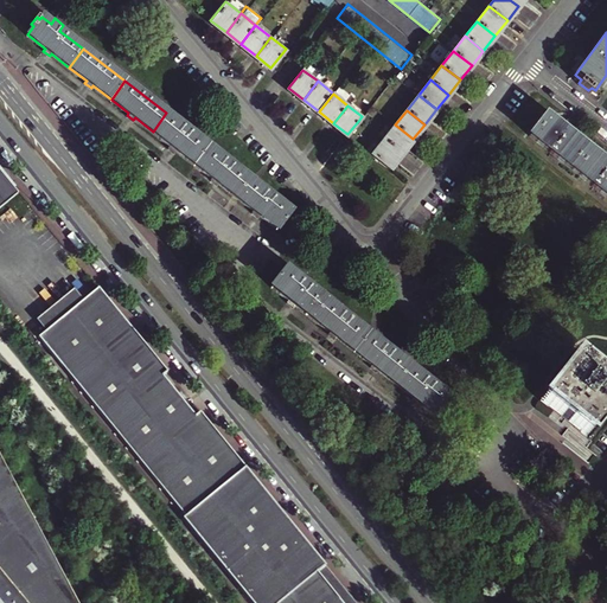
[(195,164),(209,146),(166,113),(153,132),(171,145),(168,147),(176,153),(177,149),(195,164)]
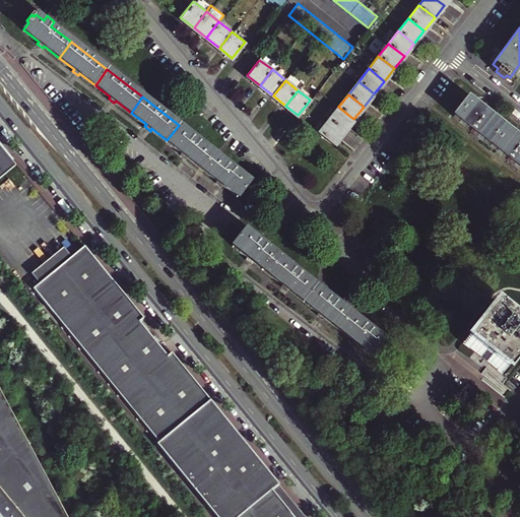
[(489,143),(502,126),(488,115),(478,108),(465,97),(451,114),(489,143)]
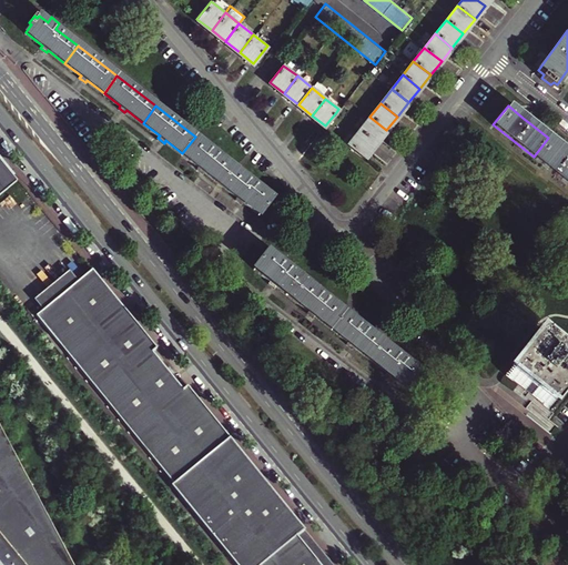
[(533,125),(534,124),(525,115),(523,118),(533,125)]
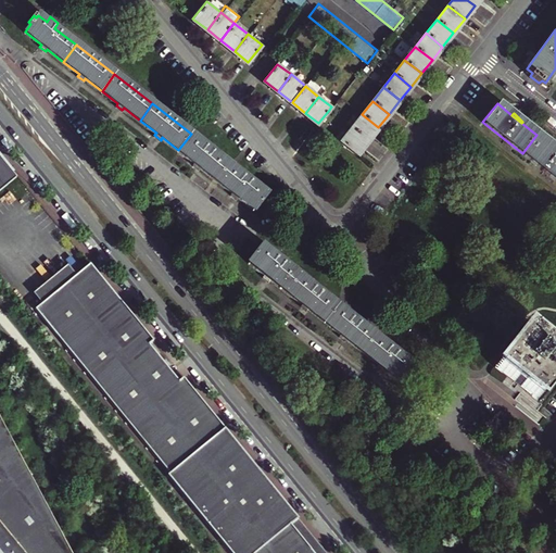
[(368,140),(378,127),(362,114),(352,127),(368,140)]
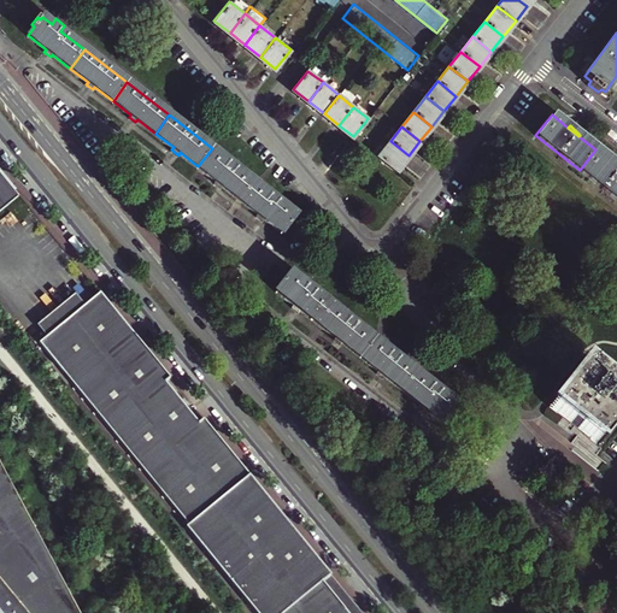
[(397,171),(409,155),(391,141),(378,157),(397,171)]
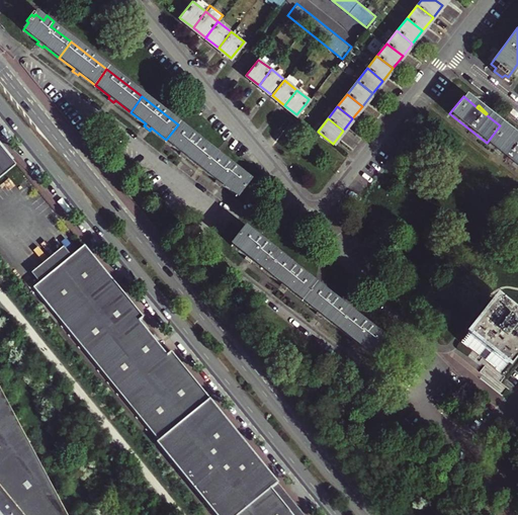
[(202,167),(213,152),(178,124),(166,140),(182,152),(180,154),(185,158),(187,156),(202,167)]
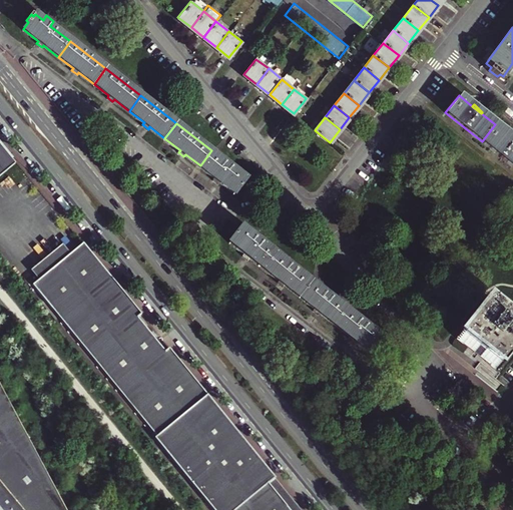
[(482,141),(512,165),(512,138),(509,135),(495,124),(482,141)]
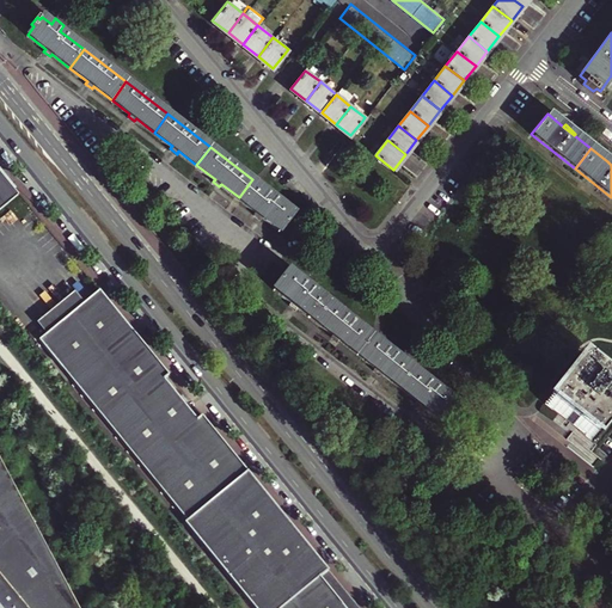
[(17,185),(0,165),(0,169),(14,186),(17,185)]
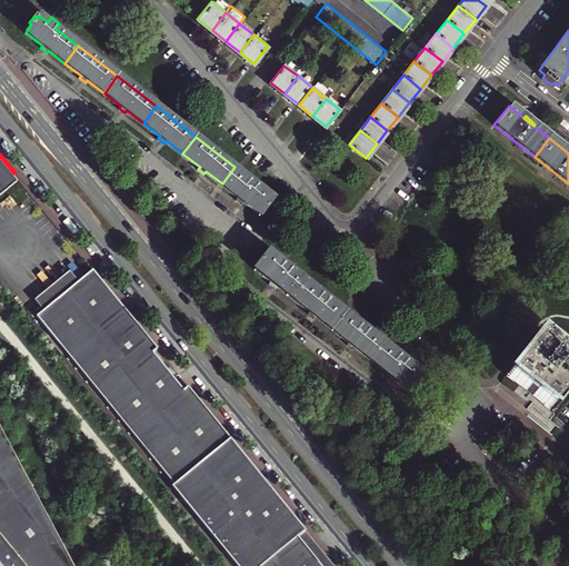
[(0,191),(18,178),(13,174),(0,157),(0,191)]
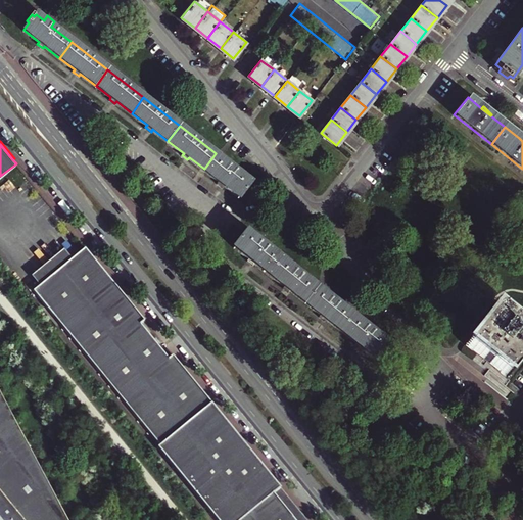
[(239,196),(251,181),(216,153),(204,169),(219,180),(217,182),(222,186),(224,184),(239,196)]
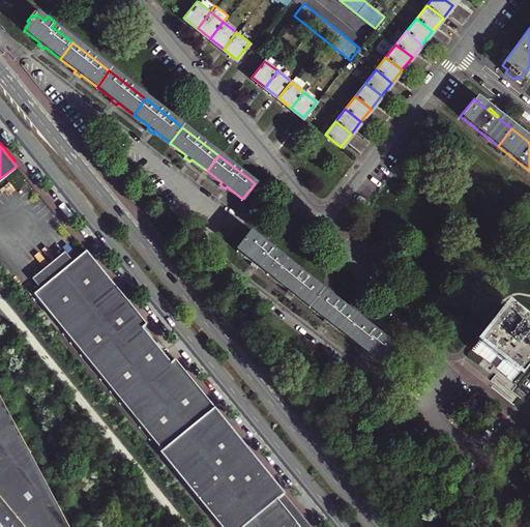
[(272,276),(285,261),(248,234),(236,249),(253,261),(251,263),(257,267),(258,265),(272,276)]
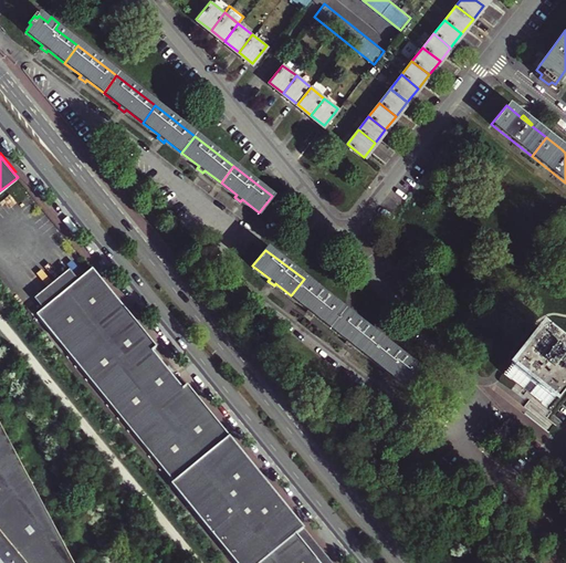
[(43,305),(35,312),(173,479),(170,481),(237,562),(323,562),(296,530),(304,524),(303,522),(264,476),(247,455),(220,421),(199,395),(187,382),(182,385),(153,347),(157,344),(136,319),(92,266),(79,277),(43,305)]
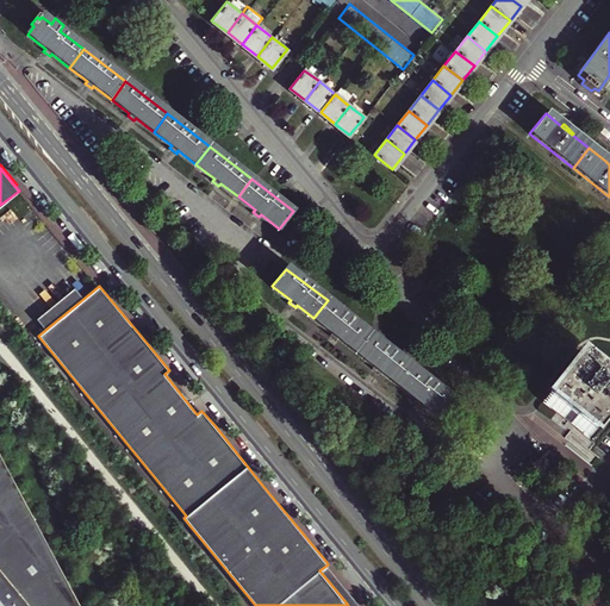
[(85,298),(75,287),(37,318),(47,329),(85,298)]
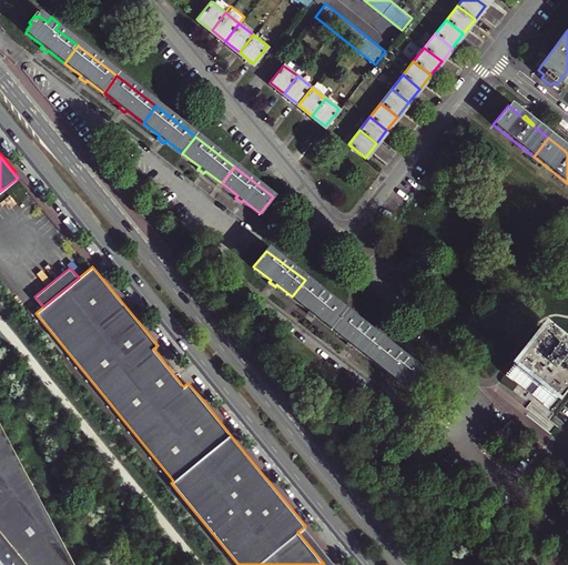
[(332,328),(345,311),(305,280),(292,296),(310,311),(308,312),(314,316),(315,315),(332,328)]
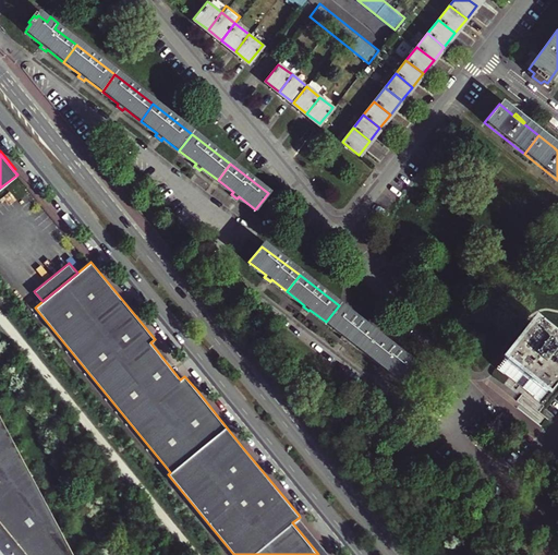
[(364,351),(377,335),(339,305),(326,322),(342,335),(341,337),(348,341),(349,339),(364,351)]
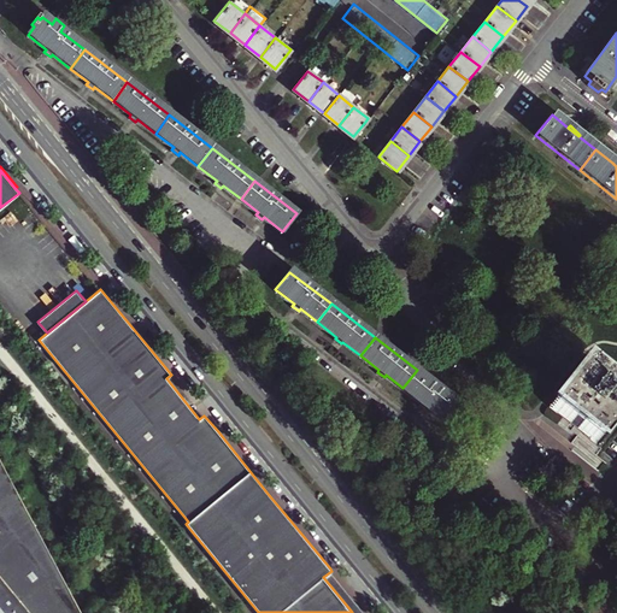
[(548,406),(598,444),(616,419),(616,383),(585,359),(548,406)]
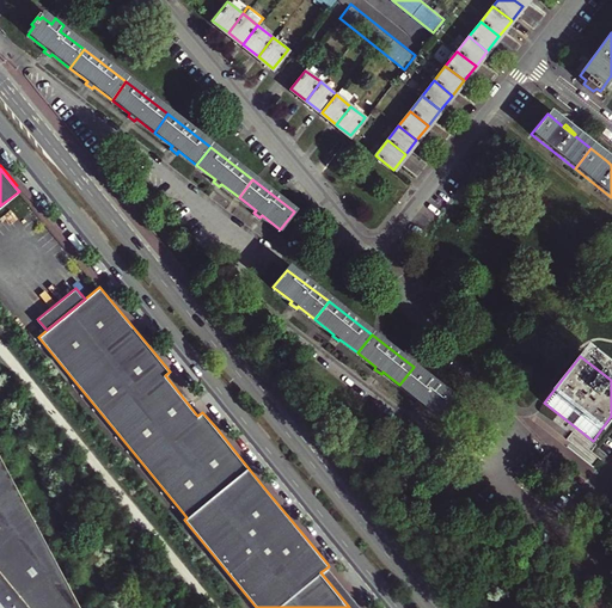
[(424,404),(442,418),(457,399),(414,367),(399,385),(417,399),(416,400),(423,406),(424,404)]
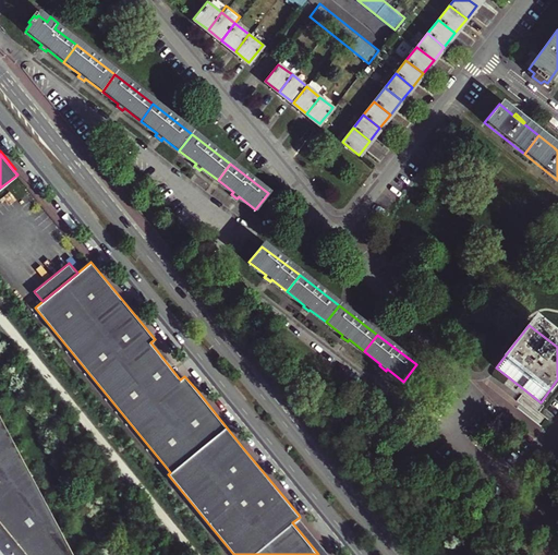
[(0,474),(21,458),(0,420),(0,474)]
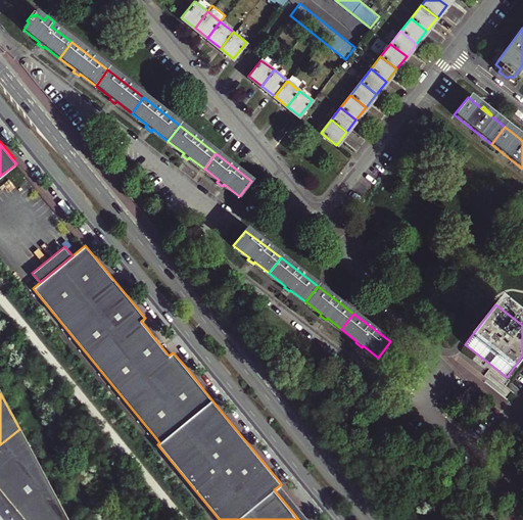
[(401,415),(397,413),(406,402),(396,395),(388,408),(400,417),(401,415)]
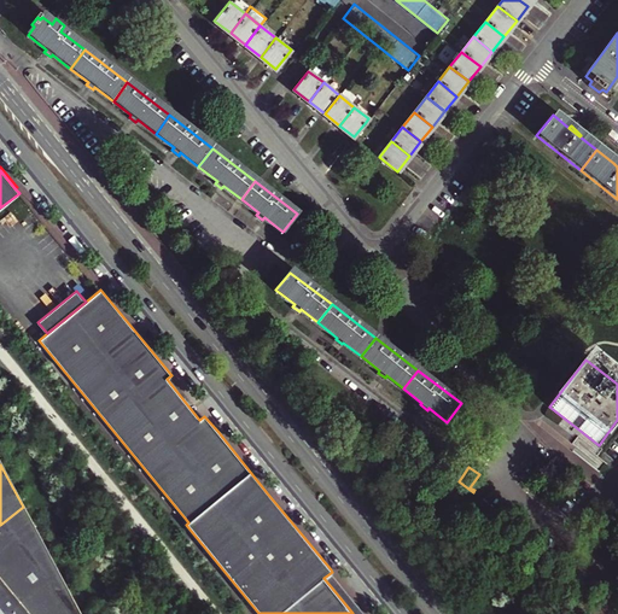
[(470,487),(474,490),(484,478),(479,474),(470,487)]
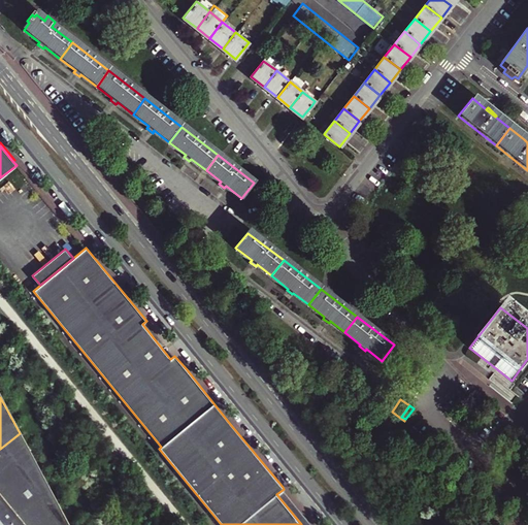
[(387,440),(392,445),(404,428),(399,424),(387,440)]
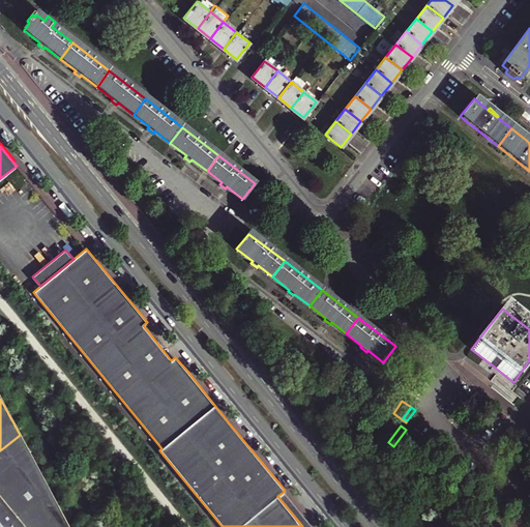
[(69,526),(20,435),(0,450),(0,495),(26,526),(69,526)]
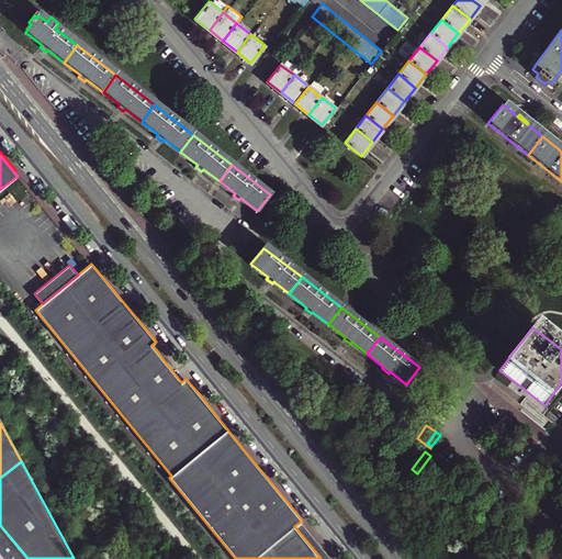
[(311,530),(302,521),(294,526),(321,558),(334,558),(332,556),(311,530)]
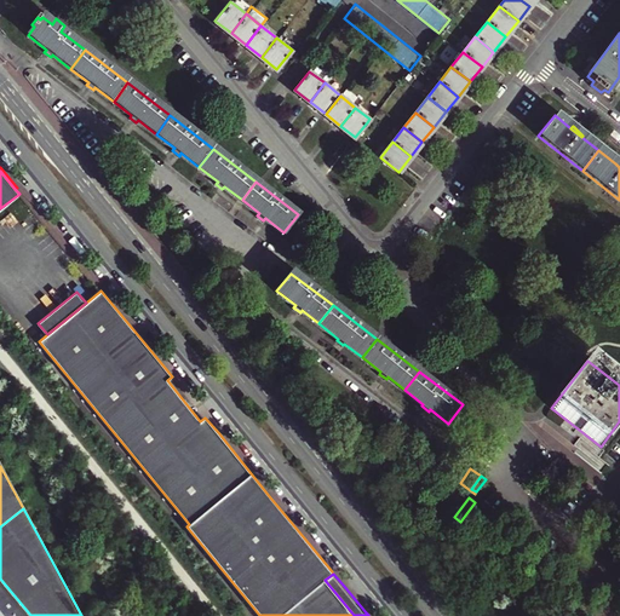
[(0,615),(30,615),(0,579),(0,615)]
